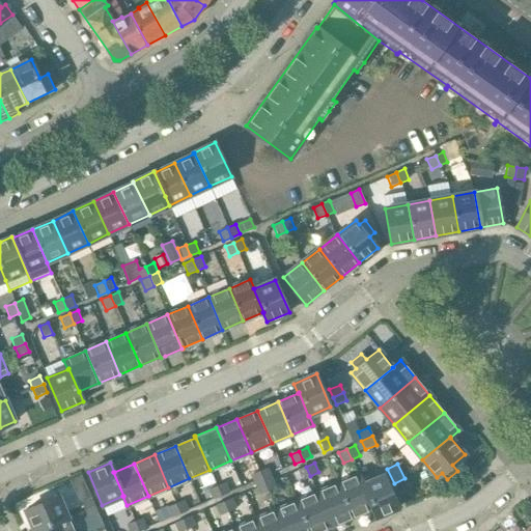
[(272,477),(267,467),(258,471),(263,481),(272,477)]
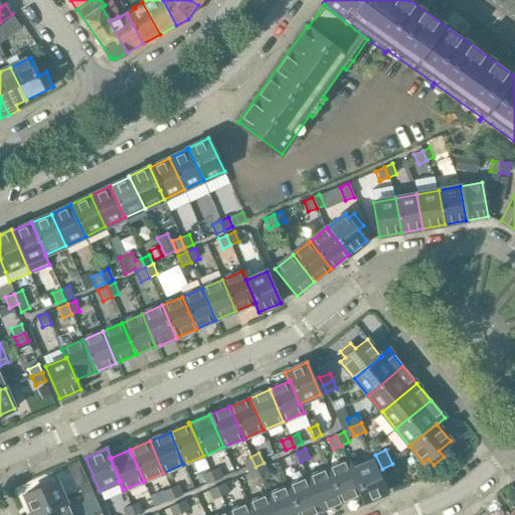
[(288,456),(293,466),(301,462),(297,453),(288,456)]
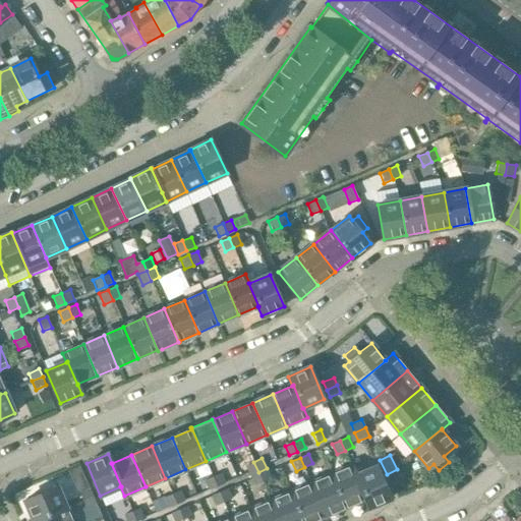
[(245,466),(249,476),(258,472),(253,462),(245,466)]
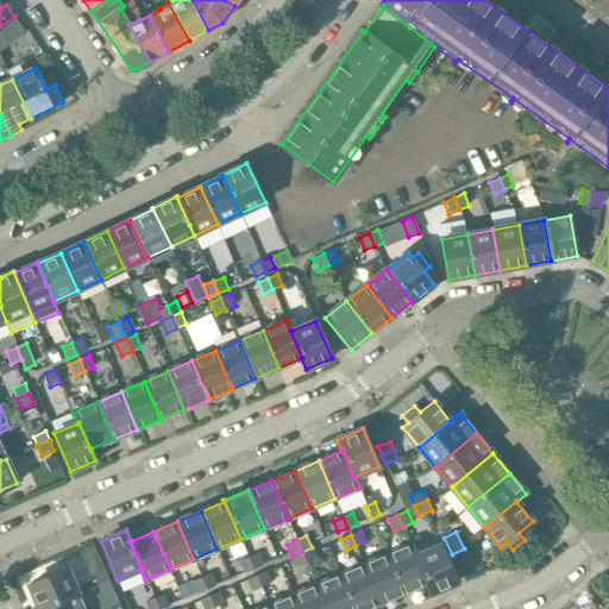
[(79,551),(88,571),(101,565),(92,545),(79,551)]
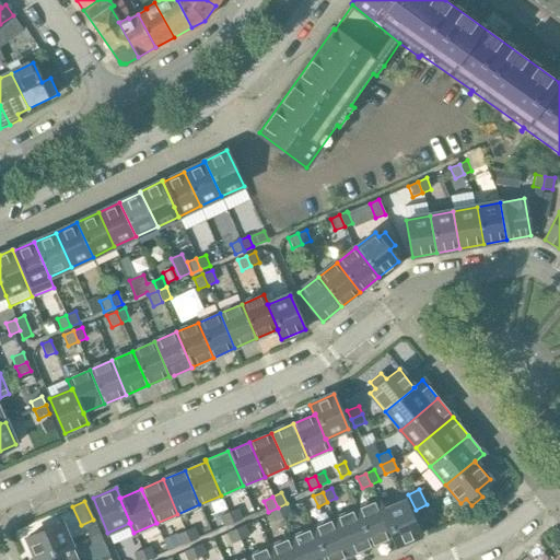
[(371,545),(392,536),(393,536),(383,511),(380,501),(357,511),(371,545)]
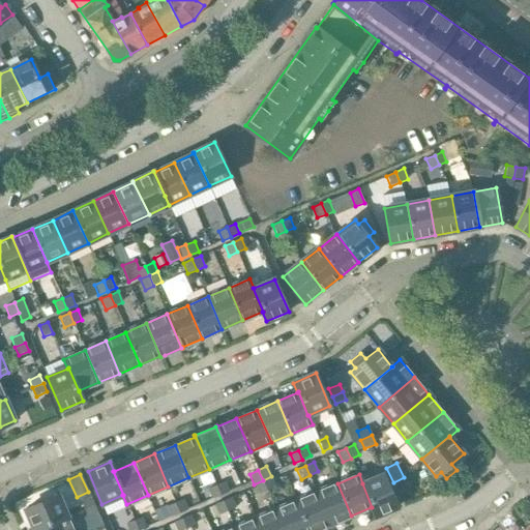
[(371,507),(375,517),(398,507),(383,474),(362,483),(372,507),(371,507)]
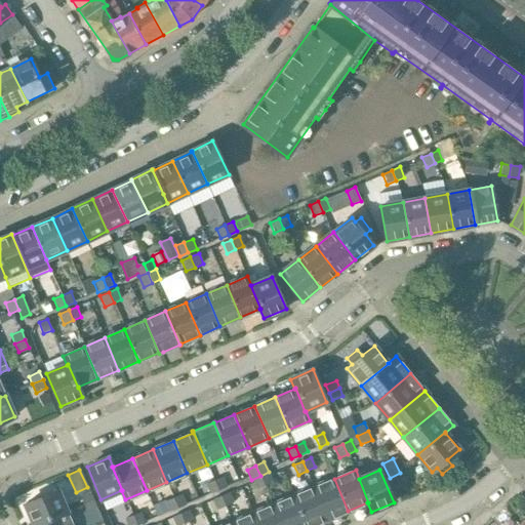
[(273,482),(269,472),(260,476),(265,485),(273,482)]
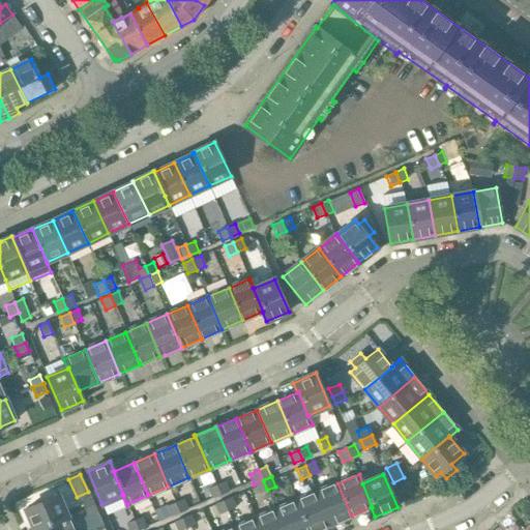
[(398,491),(408,486),(404,477),(393,482),(398,491)]
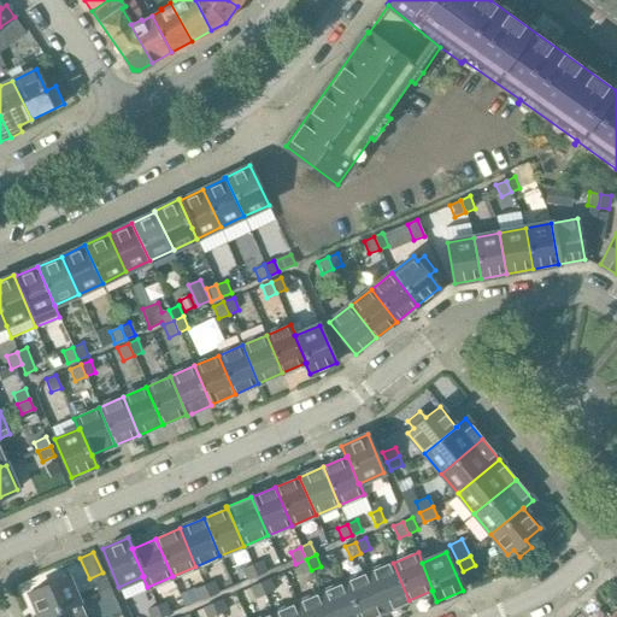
[(295,564),(301,575),(311,570),(306,559),(295,564)]
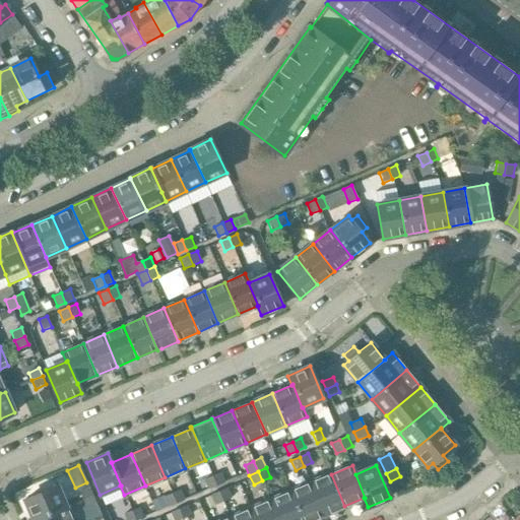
[(224,482),(220,472),(212,475),(216,485),(224,482)]
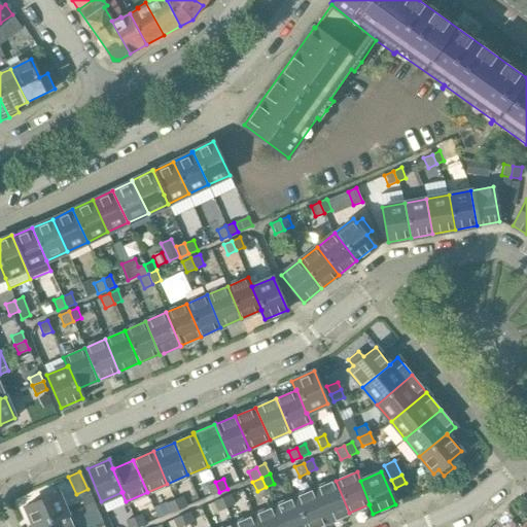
[(336,481),(315,489),(329,522),(349,513),(336,481)]
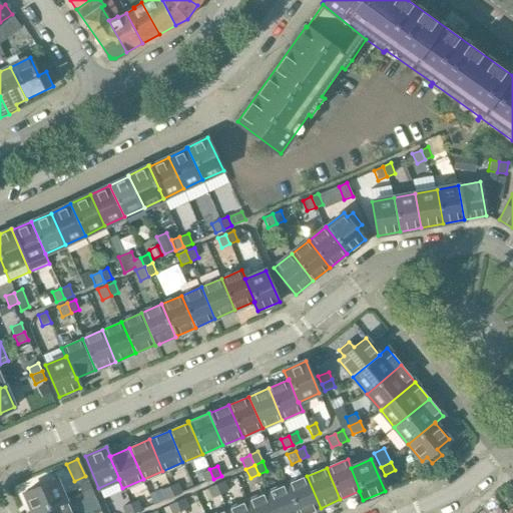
[(200,473),(204,483),(213,479),(209,469),(200,473)]
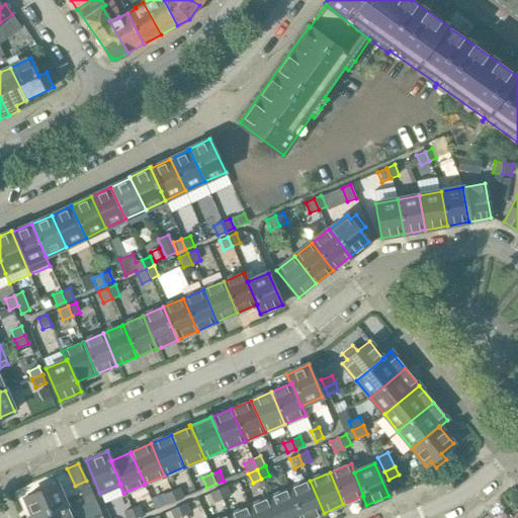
[(310,481),(289,490),(301,517),(311,517),(324,513),(310,481)]
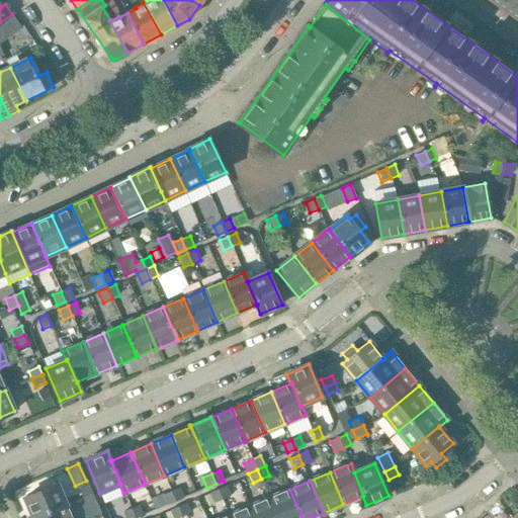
[(33,517),(66,505),(57,484),(24,497),(33,517)]
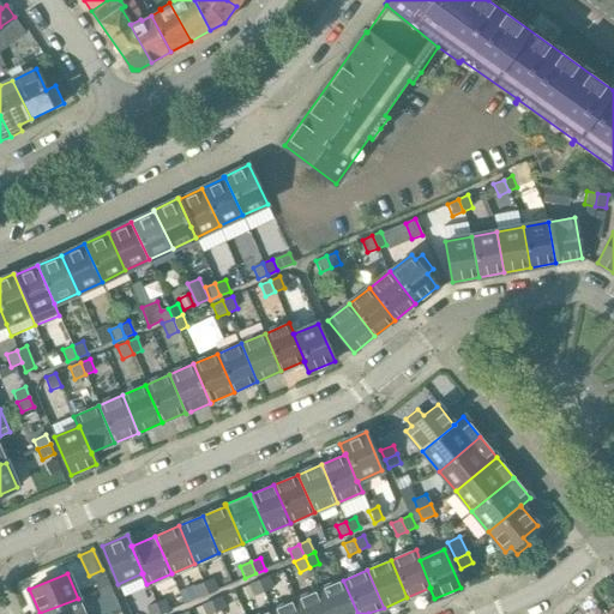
[(104,575),(94,579),(97,589),(109,584),(104,575)]
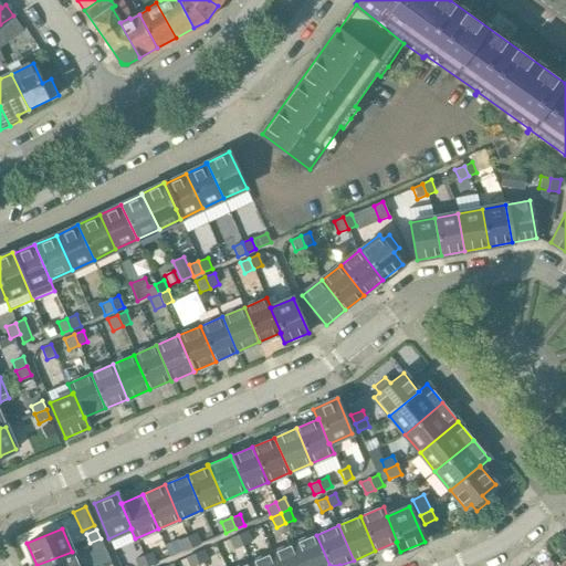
[(252,543),(247,532),(238,535),(243,546),(252,543)]
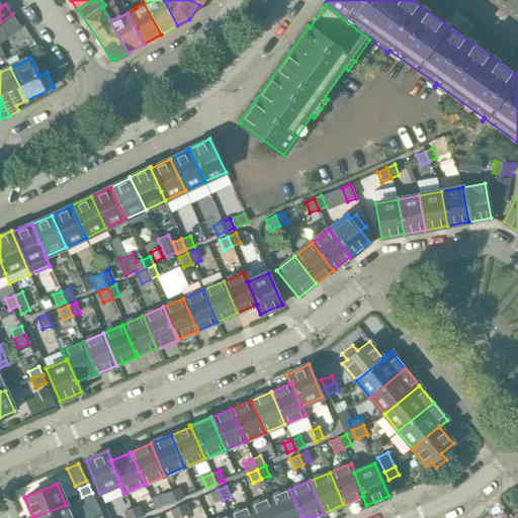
[(184,498),(179,488),(171,492),(175,501),(184,498)]
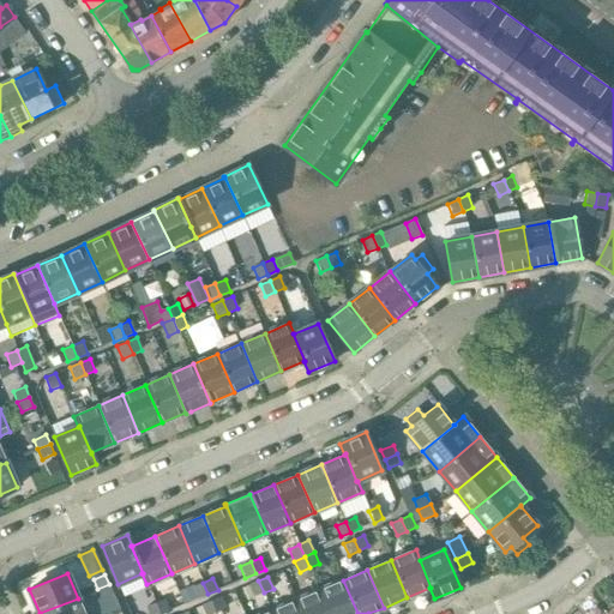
[(248,584),(253,597),(264,593),(258,581),(248,584)]
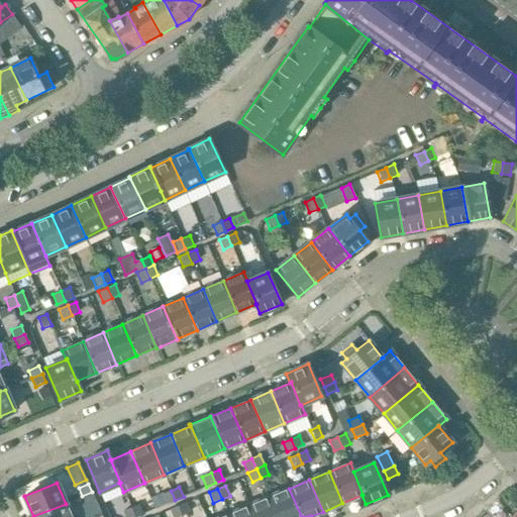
[(301,516),(289,489),(269,497),(277,516),(301,516)]
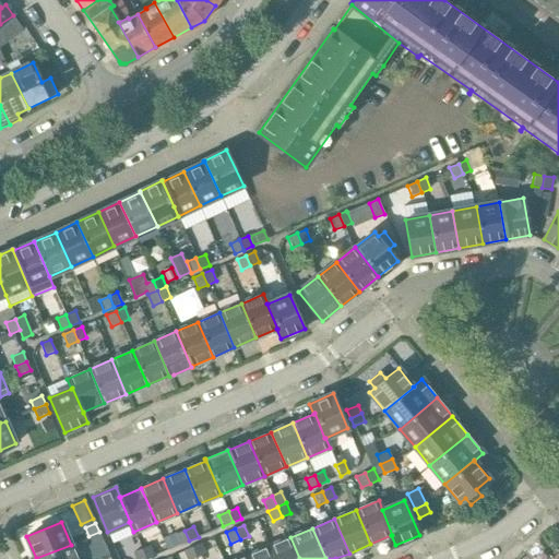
[(176,535),(180,545),(189,540),(185,531),(176,535)]
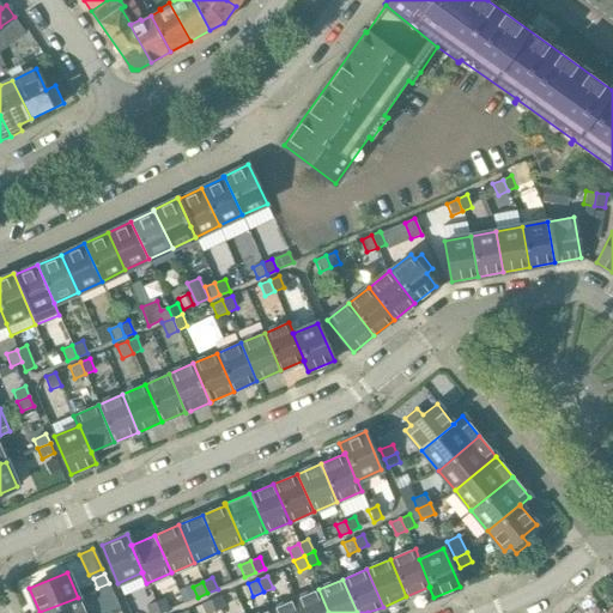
[(102,599),(114,593),(109,583),(97,588),(102,599)]
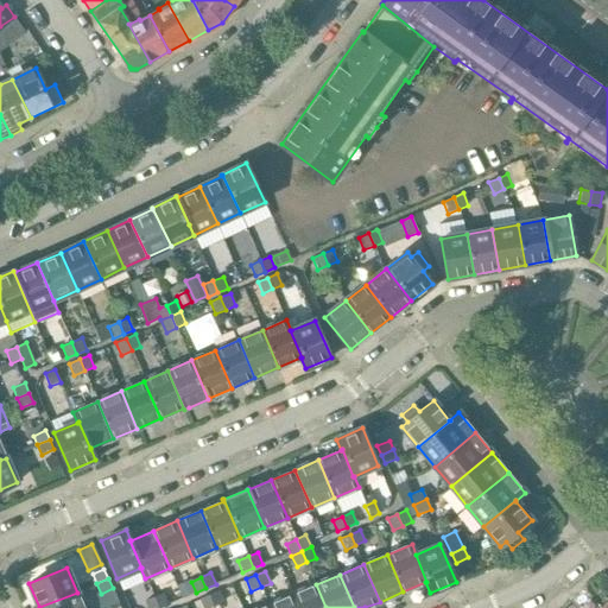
[(325,607),(316,584),(292,595),(298,607),(325,607)]
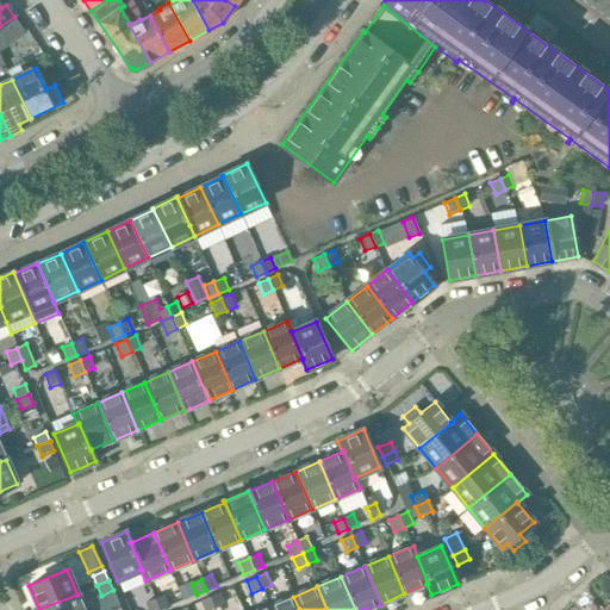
[(224,604),(218,592),(210,597),(215,609),(224,604)]
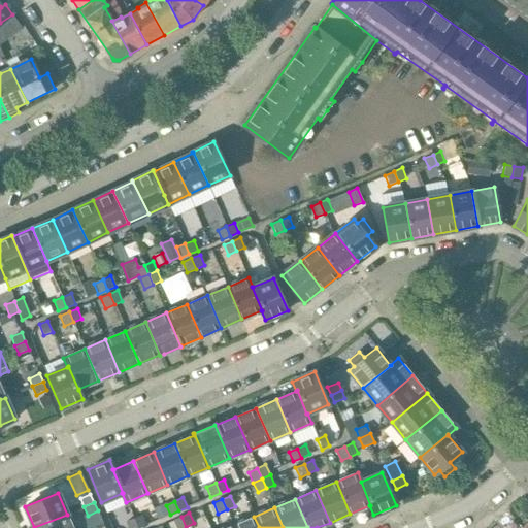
[(72,527),(67,515),(34,527),(32,527),(72,527)]
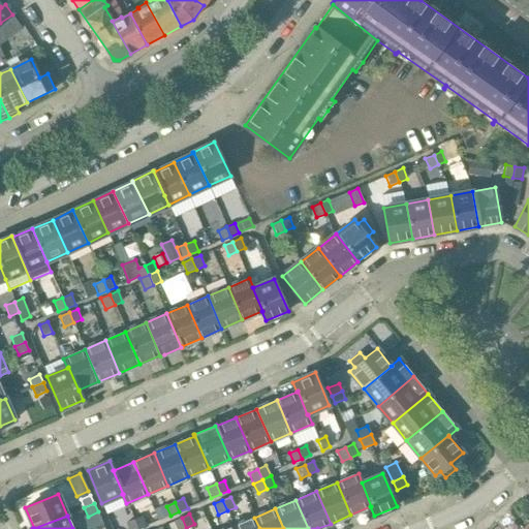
[(139,528),(147,526),(143,516),(133,520),(137,528),(139,528)]
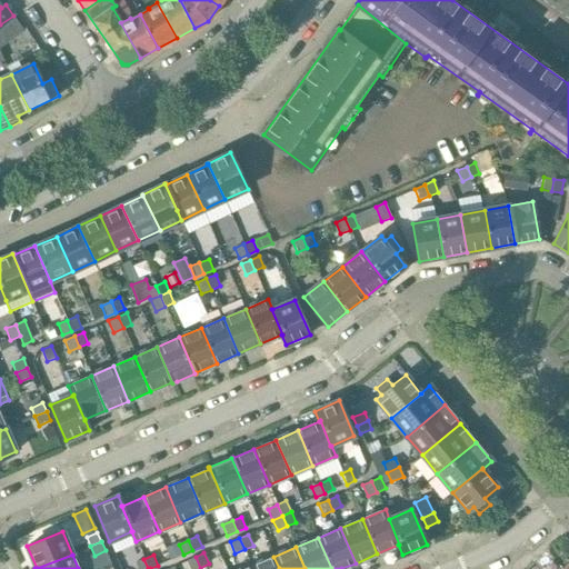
[(186,561),(189,568),(197,568),(200,568),(196,557),(186,561)]
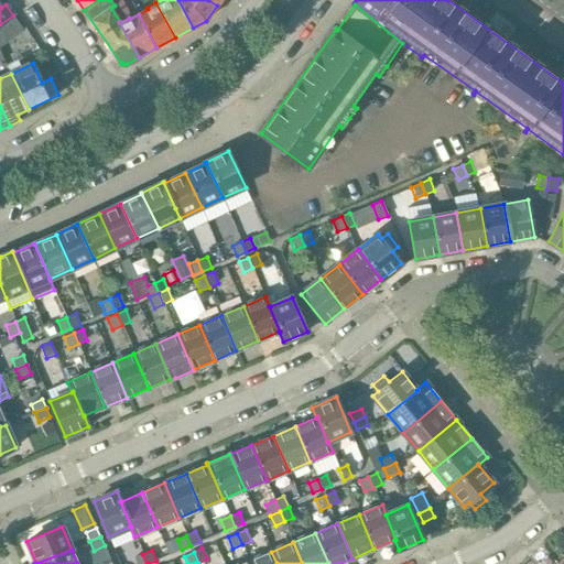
[(277,563),(271,552),(250,561),(250,563),(277,563)]
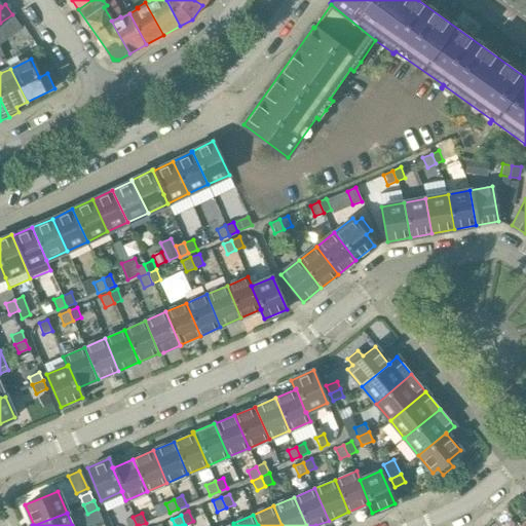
[(124,520),(126,525),(137,525),(133,517),(124,520)]
